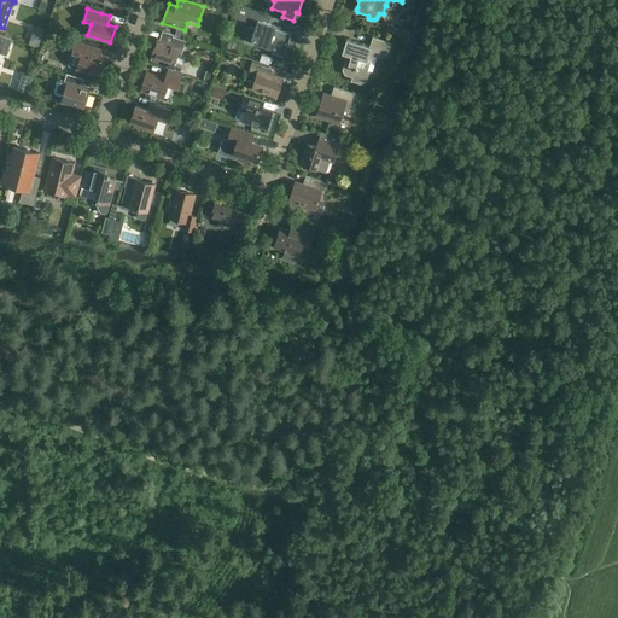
[(257,22),(256,25),(250,42),(273,50),(272,53),(284,57),(291,34),(275,29),(277,25),(268,23),(270,16),(250,9),(246,19),(257,22)]
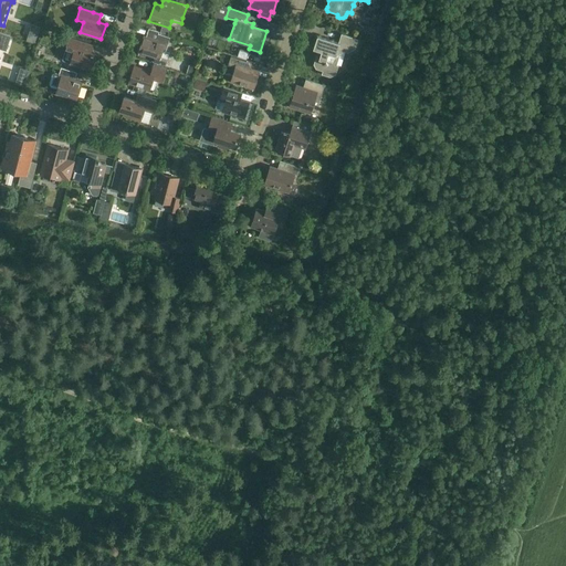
[(156,37),(158,30),(147,27),(145,34),(156,37)]
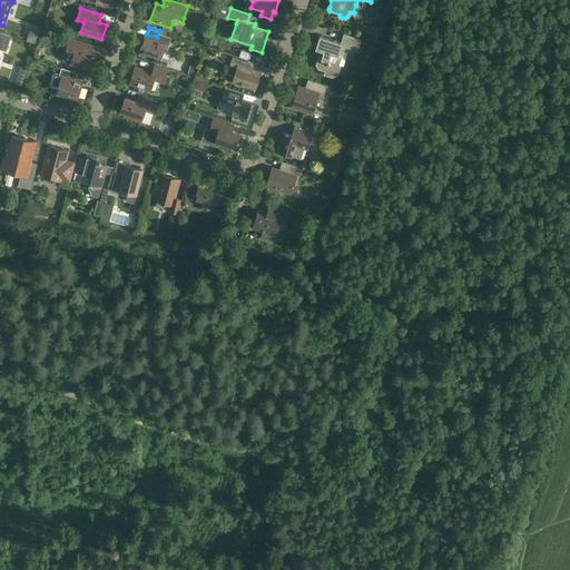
[(0,49),(6,51),(11,37),(0,32),(0,49)]
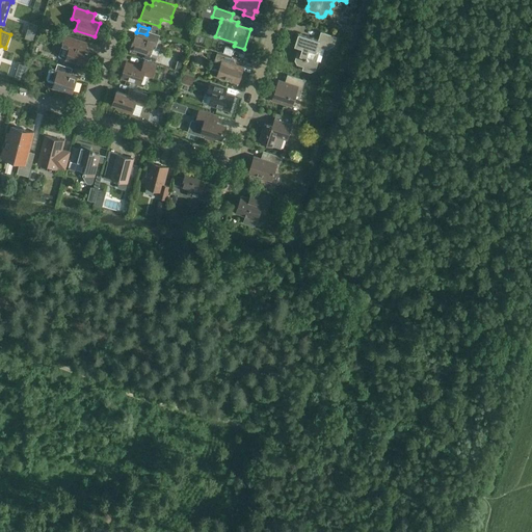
[(318,41),(311,37),(298,34),(294,46),(301,48),(299,54),(297,54),(295,60),(297,63),(303,65),(301,70),(311,73),(316,70),(318,61),(316,60),(320,47),(326,49),(334,46),(337,36),(321,31),(318,41)]
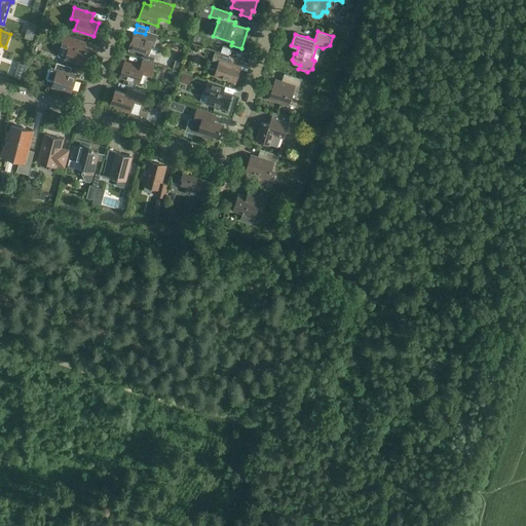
[(158,50),(152,48),(154,47),(158,35),(147,32),(145,37),(134,34),(128,48),(143,53),(142,58),(154,62),(155,57),(156,57),(158,50)]
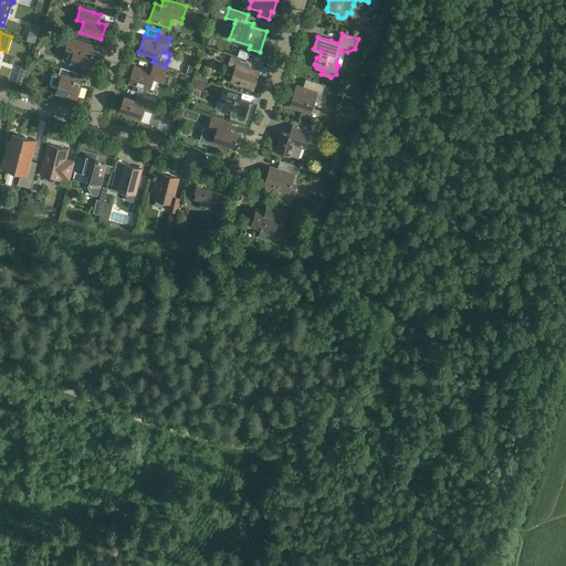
[(69,38),(65,50),(62,61),(70,63),(91,70),(96,55),(90,53),(92,46),(93,45),(92,45),(88,44),(69,38)]
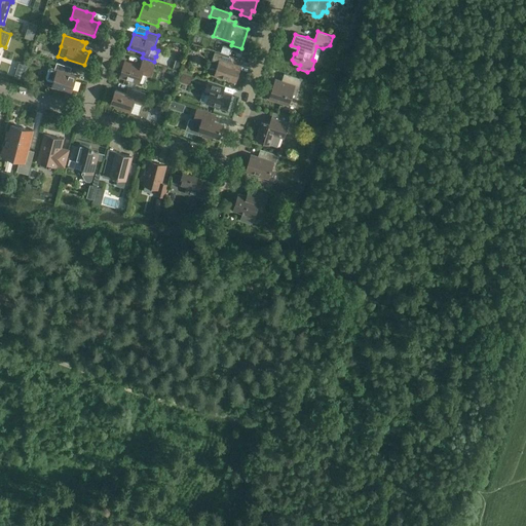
[(228,55),(230,49),(222,46),(221,52),(220,52),(228,55)]
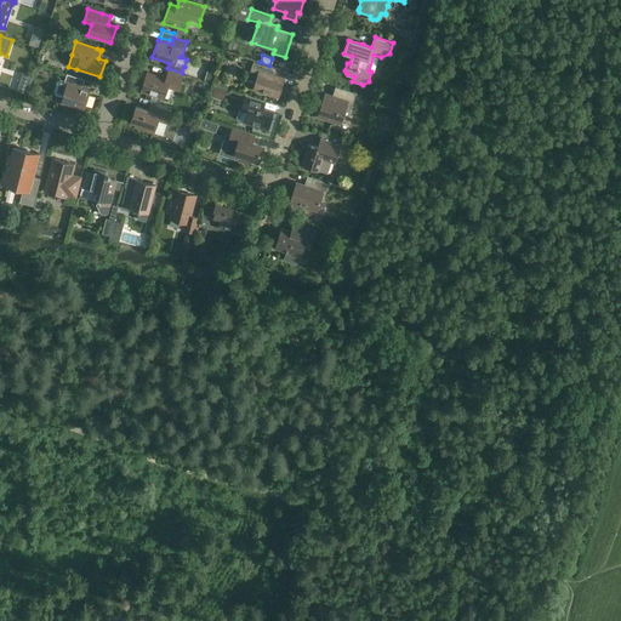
[(254,90),(278,97),(284,79),(274,75),(271,68),(254,62),(250,72),(258,74),(254,90)]
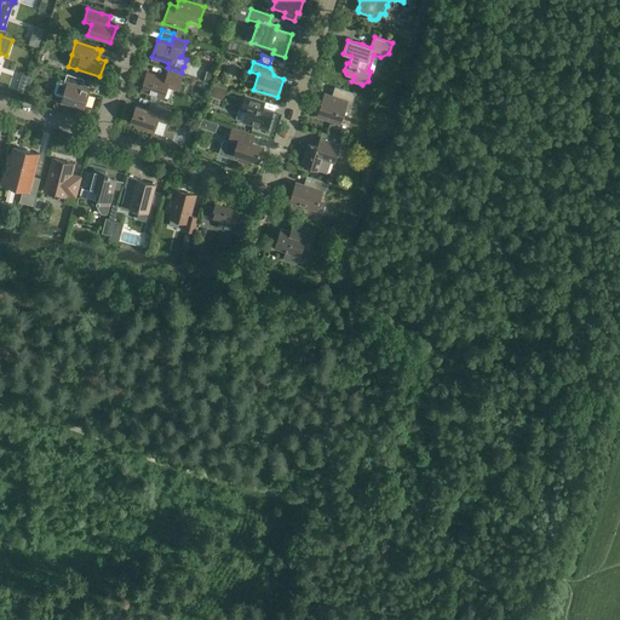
[(147,73),(141,91),(164,98),(167,87),(178,90),(183,75),(168,70),(166,79),(147,73)]
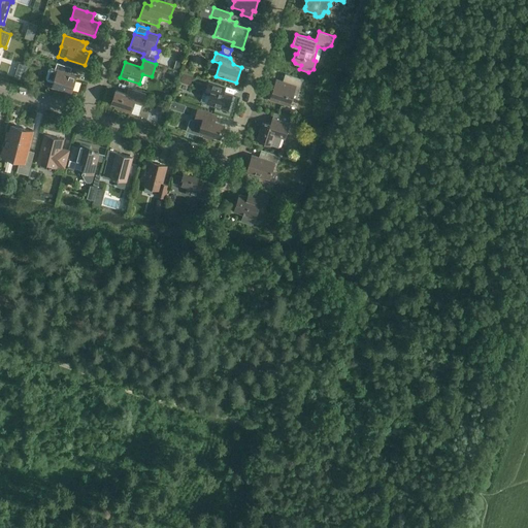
[(174,69),(180,71),(183,62),(177,60),(174,69)]
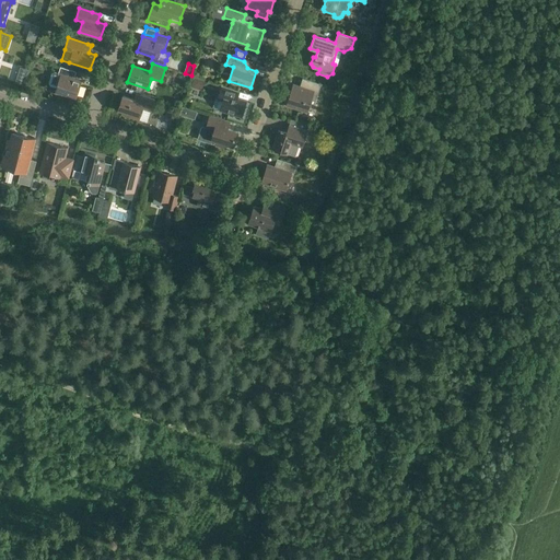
[(60,67),(58,73),(55,72),(51,73),(48,83),(49,86),(56,88),(55,92),(76,98),(82,81),(71,78),(73,71),(60,67)]
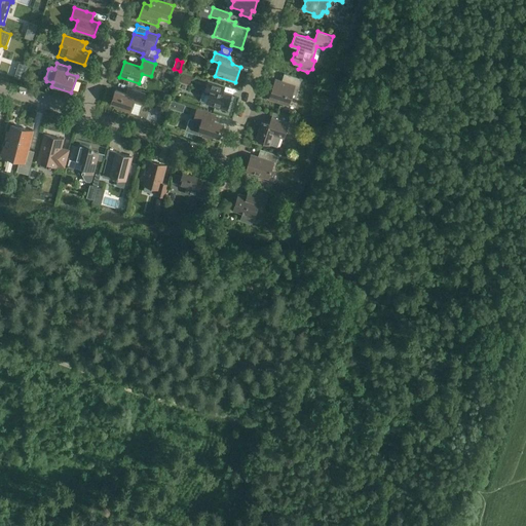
[(192,76),(182,74),(179,82),(189,85),(192,76)]
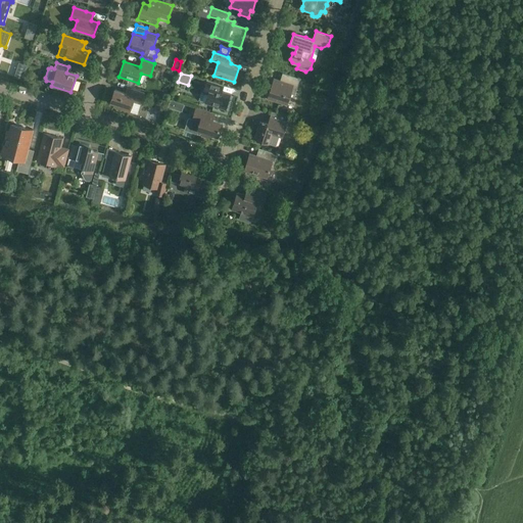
[(286,75),(284,82),(274,79),(272,85),(270,87),(269,90),(270,92),(268,98),(287,104),(290,94),(294,95),(300,79),(286,75)]
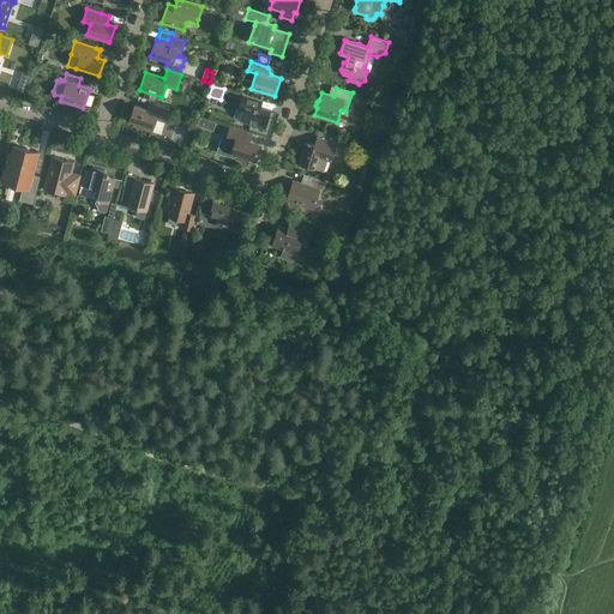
[(254,107),(257,98),(244,94),(238,109),(245,112),(241,121),(264,128),(270,112),(254,107)]
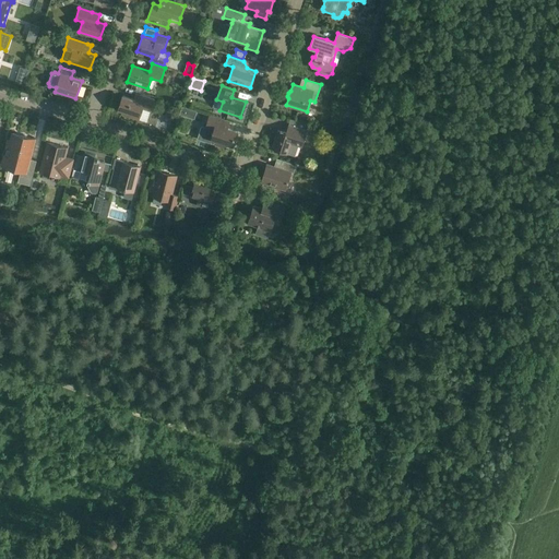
[(147,121),(151,111),(154,99),(140,95),(138,100),(122,96),(118,109),(130,113),(129,116),(147,121)]
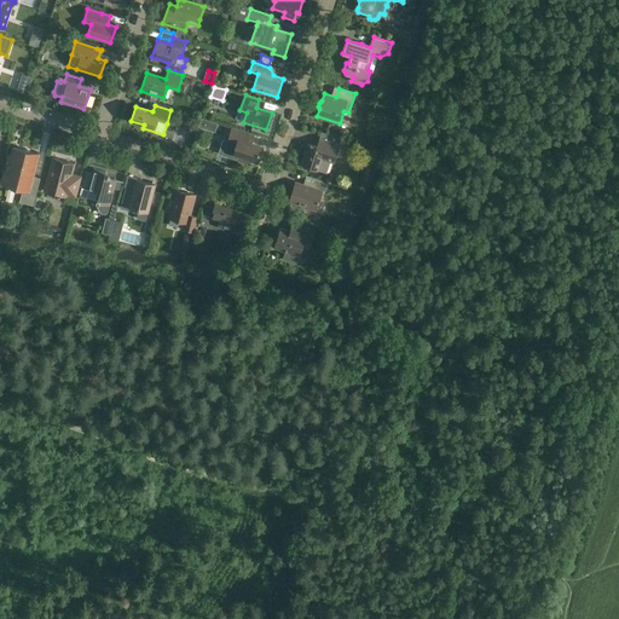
[(184,123),(194,127),(196,119),(186,115),(184,123)]
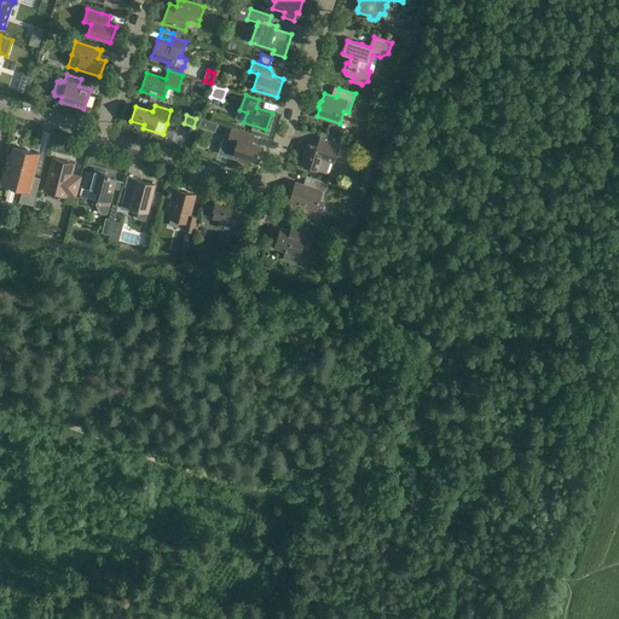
[(248,140),(250,133),(232,127),(227,142),(224,140),(219,154),(233,158),(235,154),(241,156),(239,160),(248,163),(249,160),(256,161),(261,145),(248,140)]
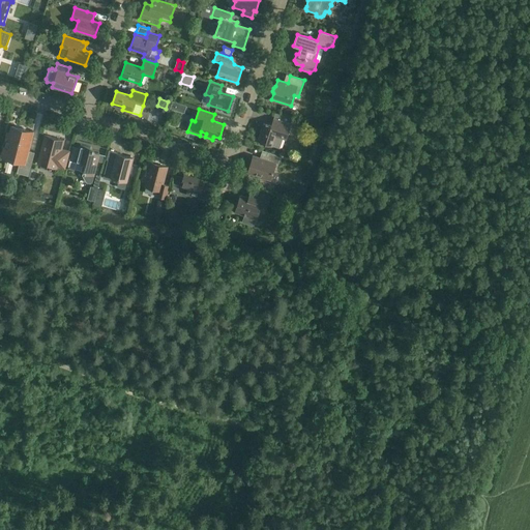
[(258,141),(272,146),(277,147),(281,138),(286,139),(291,124),(293,118),(275,113),(273,118),(271,126),(263,123),(258,141)]
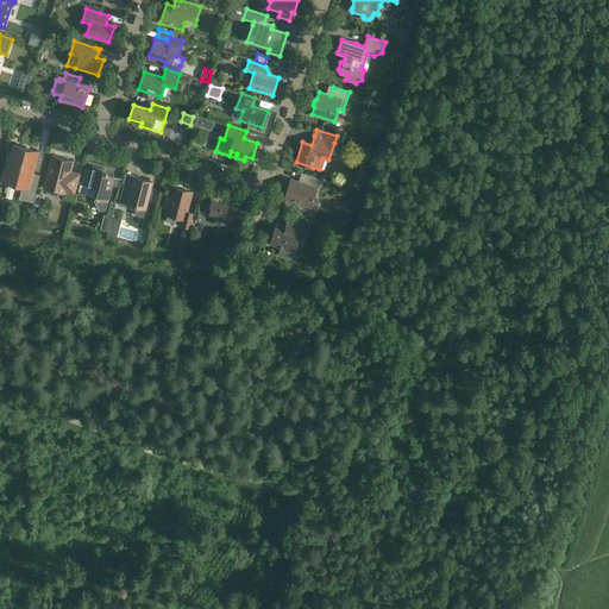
[(29,182),(31,173),(32,167),(33,167),(37,151),(14,145),(12,154),(10,154),(2,180),(23,184),(19,199),(32,202),(37,184),(29,182)]
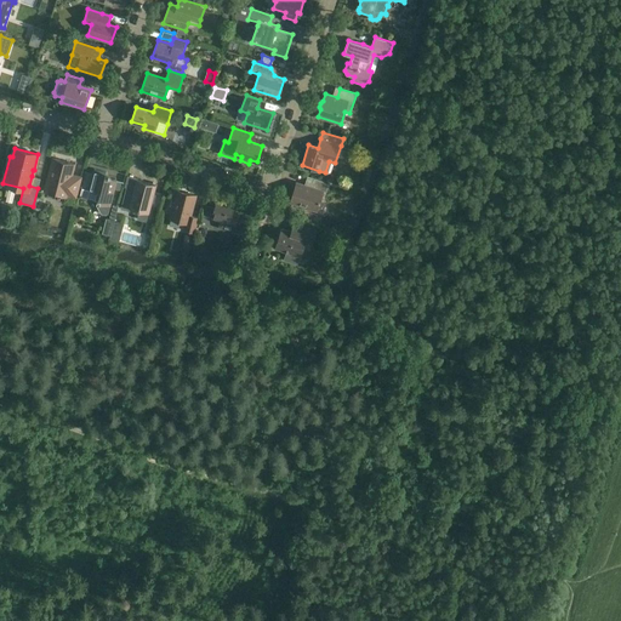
[(70,178),(72,175),(74,164),(53,159),(45,192),(57,195),(62,197),(63,197),(66,197),(67,194),(75,197),(80,181),(70,178)]
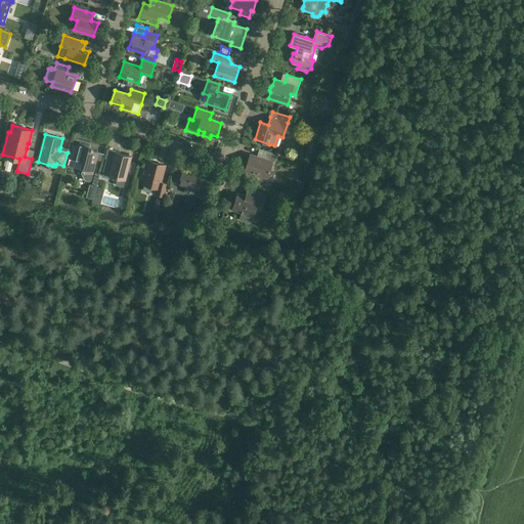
[(79,142),(78,146),(73,145),(69,158),(70,158),(68,166),(80,169),(83,170),(82,173),(86,180),(89,181),(91,180),(93,174),(92,174),(98,153),(91,150),(90,154),(87,153),(88,150),(89,145),(79,142)]
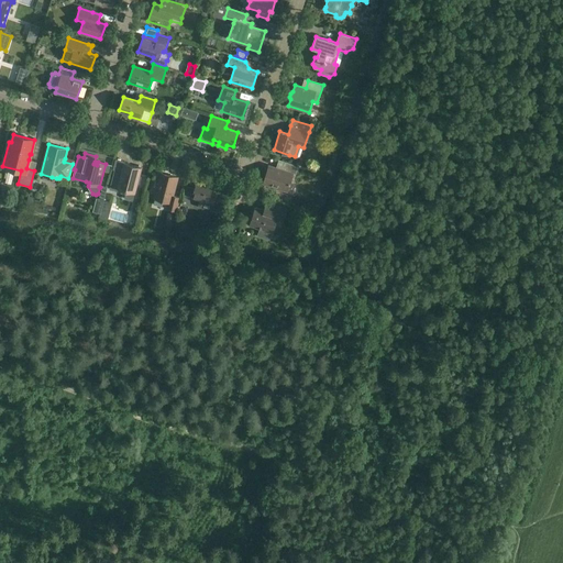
[(279,166),(276,168),(268,166),(263,184),(277,188),(277,189),(282,190),(283,190),(287,191),(293,174),(296,175),(298,166),(280,161),(279,166)]
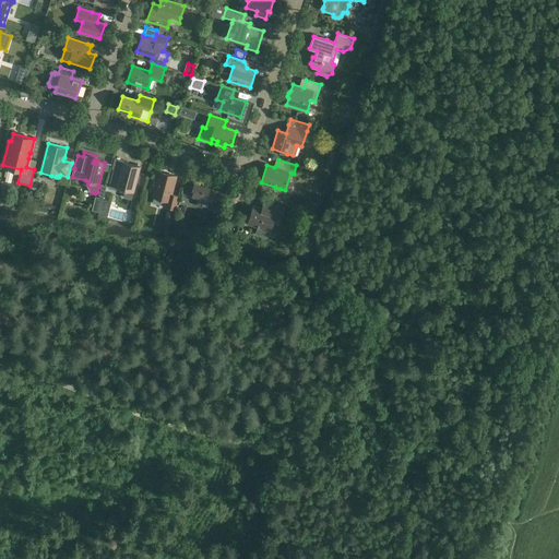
[(114,168),(114,169),(108,188),(125,192),(125,190),(133,192),(137,182),(139,183),(141,174),(139,173),(140,167),(139,166),(138,164),(135,166),(122,162),(120,170),(114,168)]
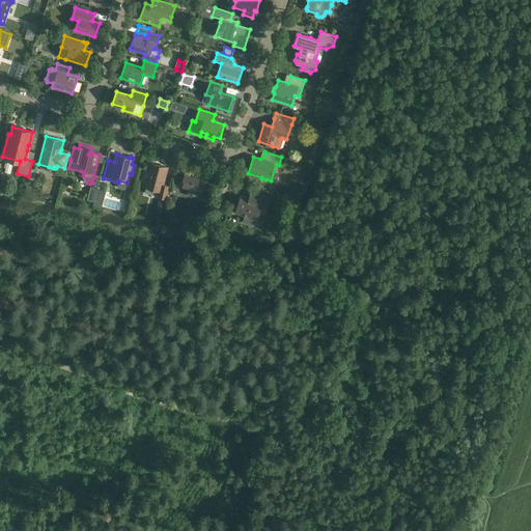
[(166,199),(167,194),(169,187),(163,185),(167,167),(151,163),(147,178),(143,182),(145,185),(145,187),(161,191),(160,197),(166,199)]
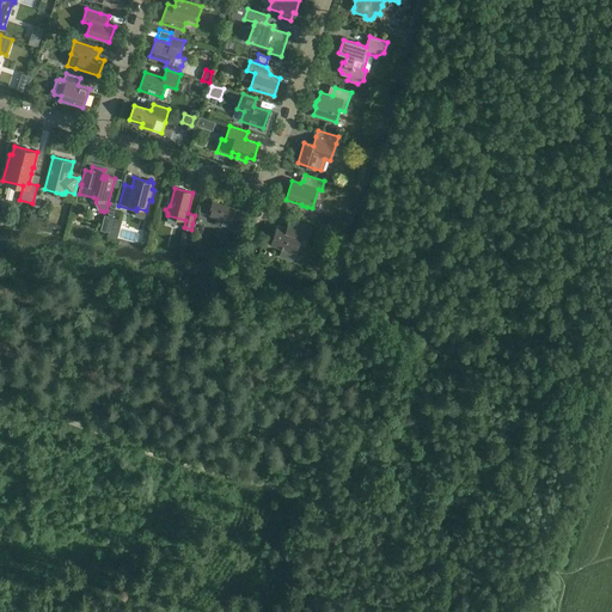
[(242,228),(245,216),(246,212),(238,209),(239,204),(230,201),(230,202),(226,201),(226,200),(214,196),(208,214),(215,216),(213,224),(231,230),(232,225),(242,228)]
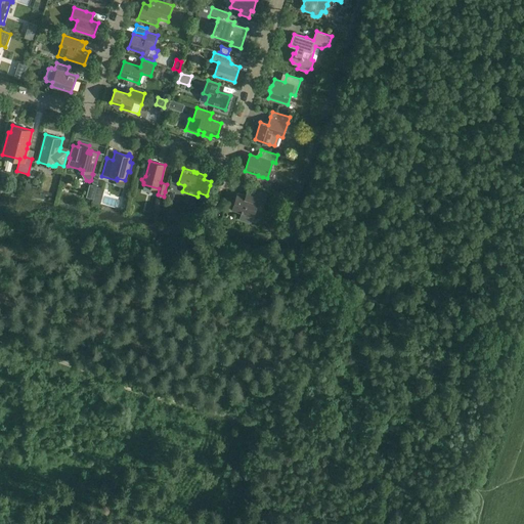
[(100,174),(95,173),(92,184),(90,183),(86,197),(93,199),(96,187),(100,174)]
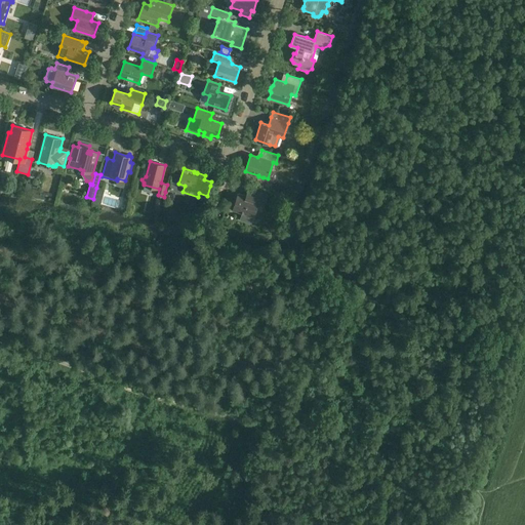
[(96,188),(93,199),(93,203),(101,204),(105,190),(96,188)]
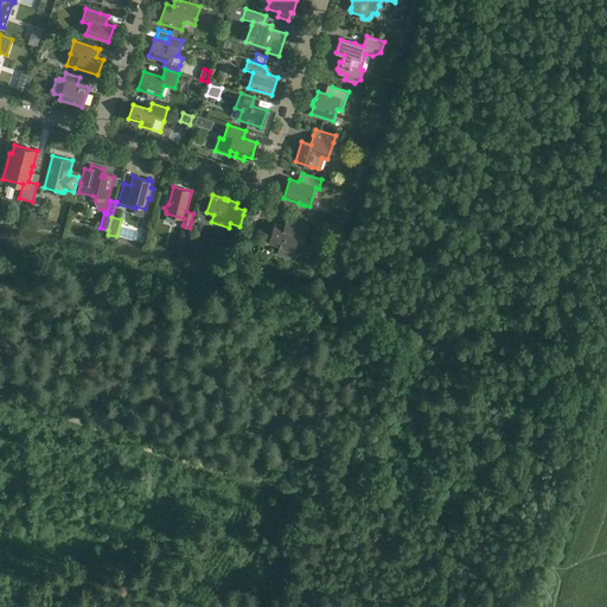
[(295,222),(289,219),(289,222),(287,227),(285,227),(275,224),(269,242),(280,247),(278,255),(291,259),(294,250),(296,241),(302,242),(304,241),(306,235),(310,225),(295,222)]
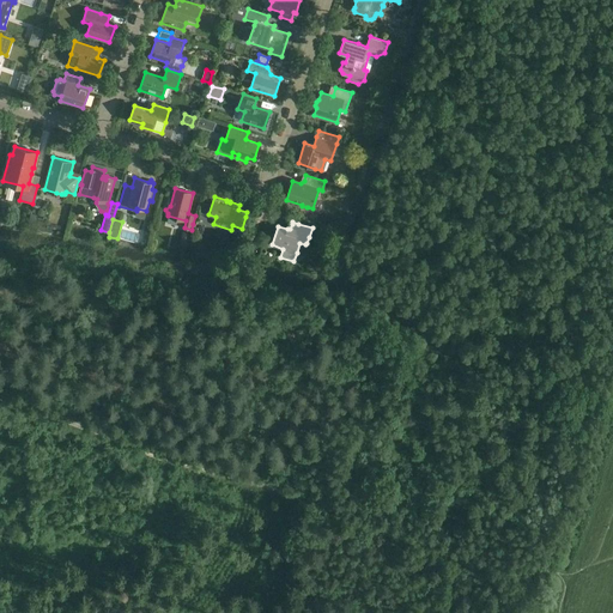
[(314,240),(320,244),(326,237),(319,232),(314,240)]
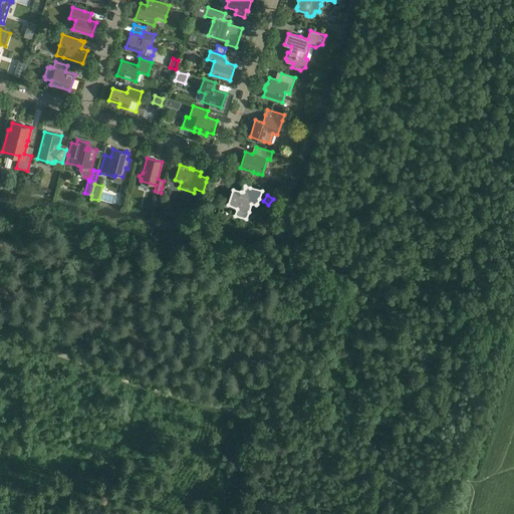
All buildings are outlined.
